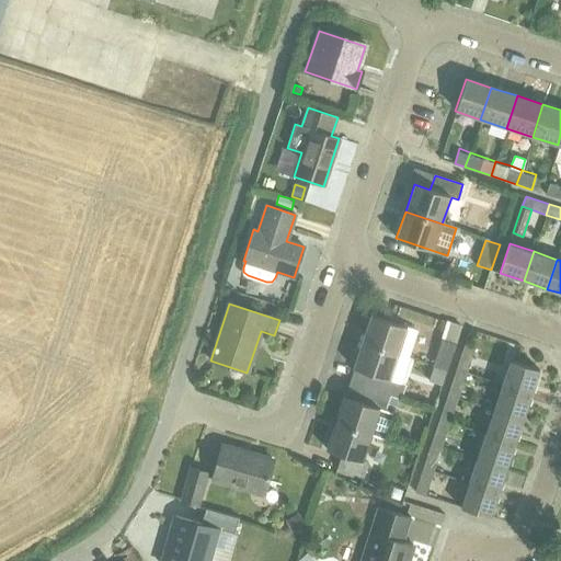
[(370,316),(362,341),(410,357),(418,333),(407,329),(370,316)]
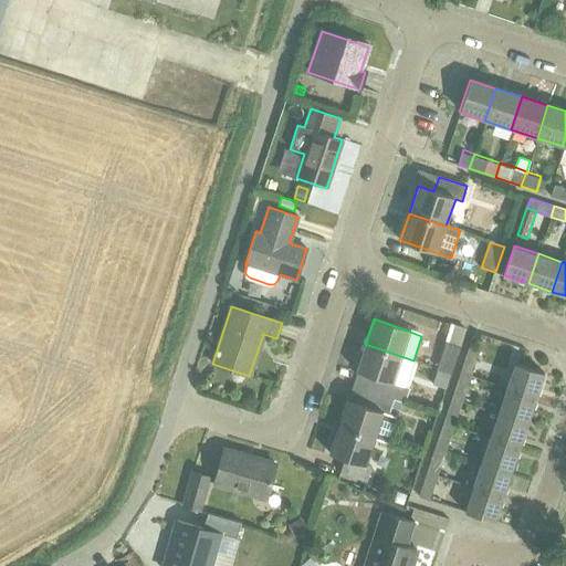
[(450,374),(459,347),(444,342),(435,368),(450,374)]
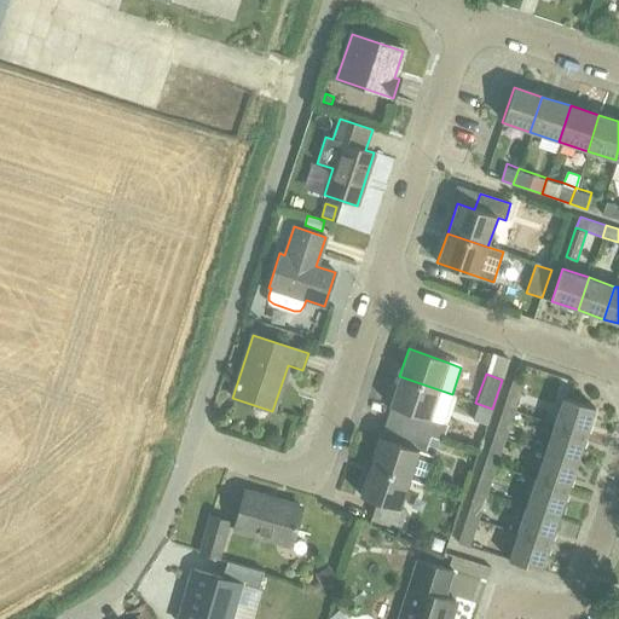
[(389,406),(385,421),(444,441),(449,424),(443,423),(452,394),(399,376),(388,406),(389,406)]
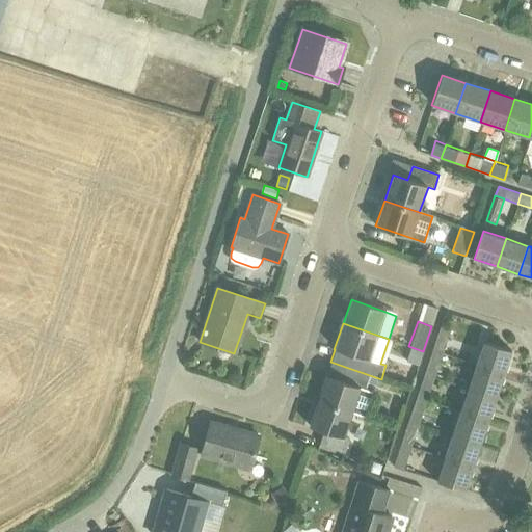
[(432,351),(444,354),(450,334),(440,329),(432,351)]
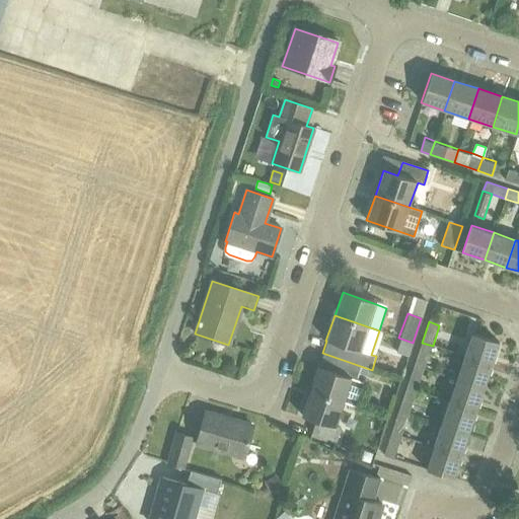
[(464,356),(491,365),(498,343),(471,334),(464,356)]
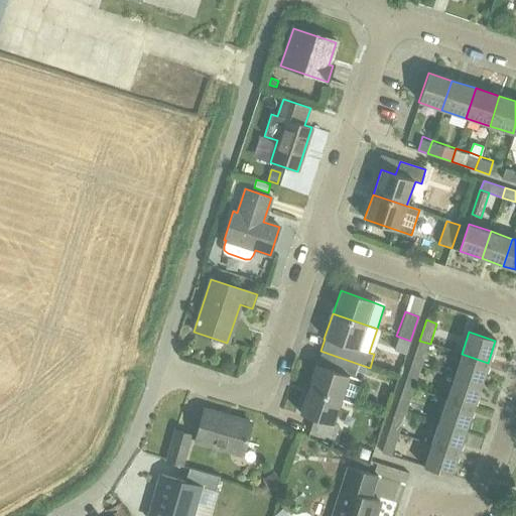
[(419,341),(412,363),(422,366),(430,344),(419,341)]
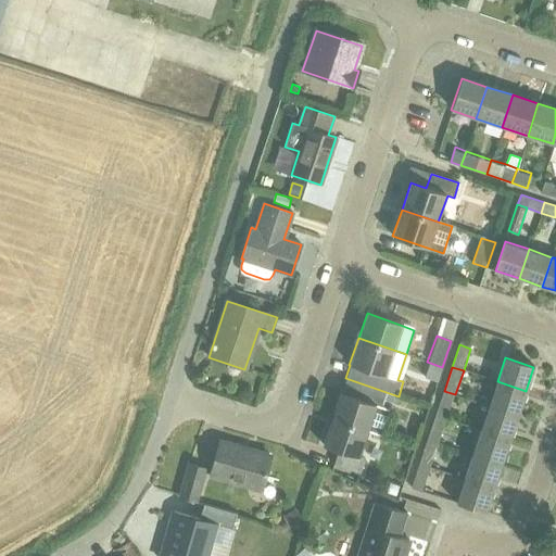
[(341,391),(331,418),(367,431),(381,436),(390,408),(382,405),(384,400),(395,403),(399,396),(345,378),(341,391)]
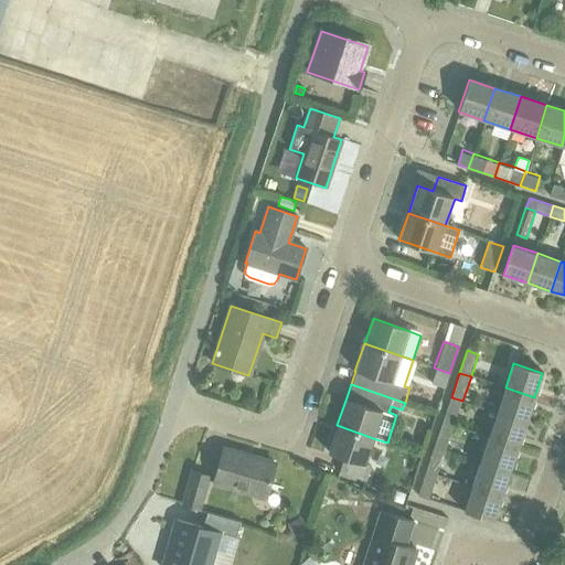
[(534,397),(505,387),(497,413),(526,422),(534,397)]
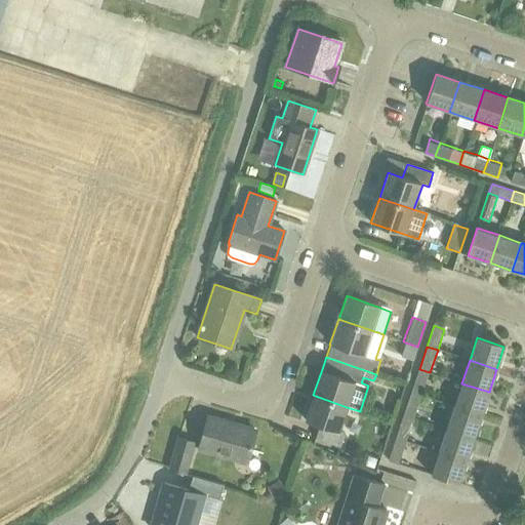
[(430,372),(419,369),(411,392),(422,395),(430,372)]
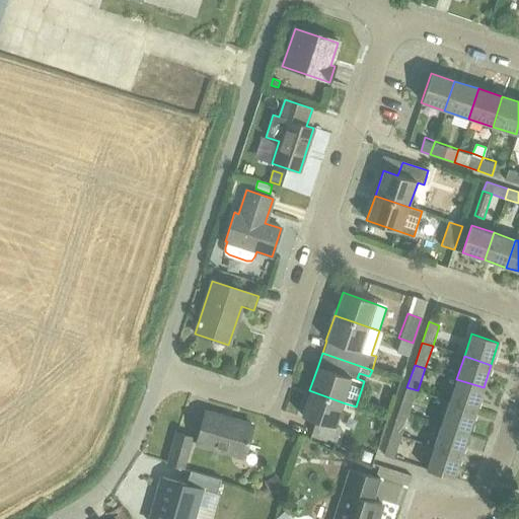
[(484,387),(456,379),(449,401),(475,410),(484,387)]
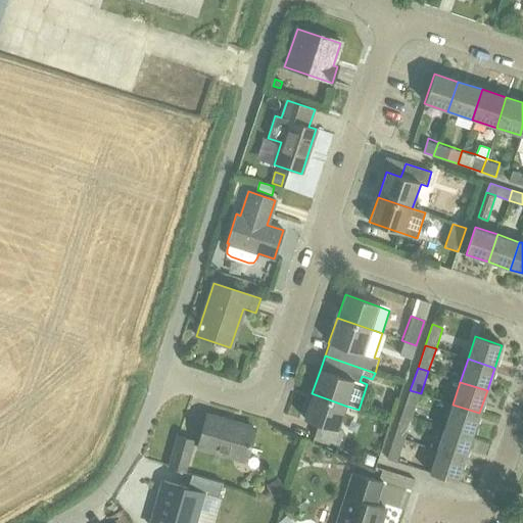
[(410,390),(402,412),(413,416),(421,393),(410,390)]
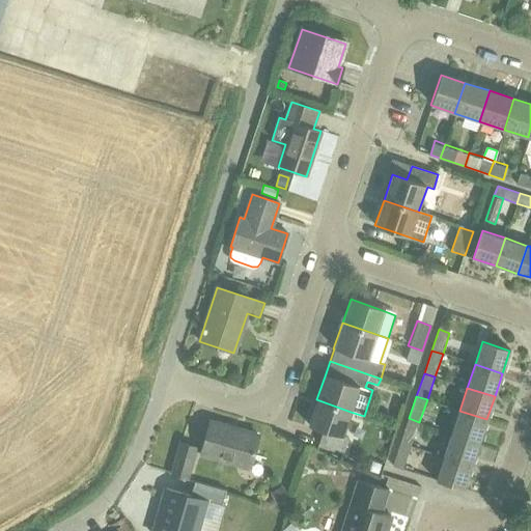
[(351,412),(316,399),(308,424),(322,429),(317,444),(342,452),(347,439),(342,437),(351,412)]
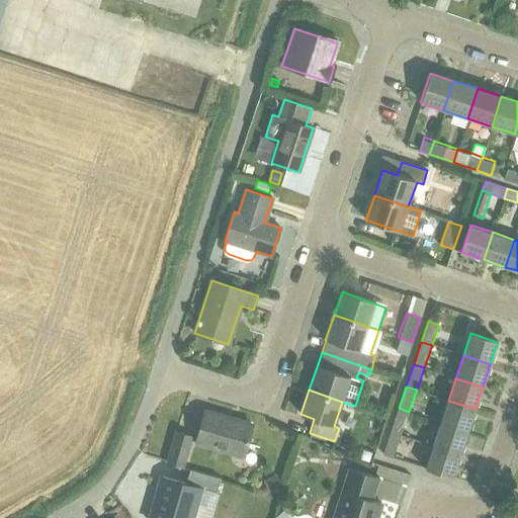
[(448,401),(441,422),(467,431),(475,409),(448,401)]
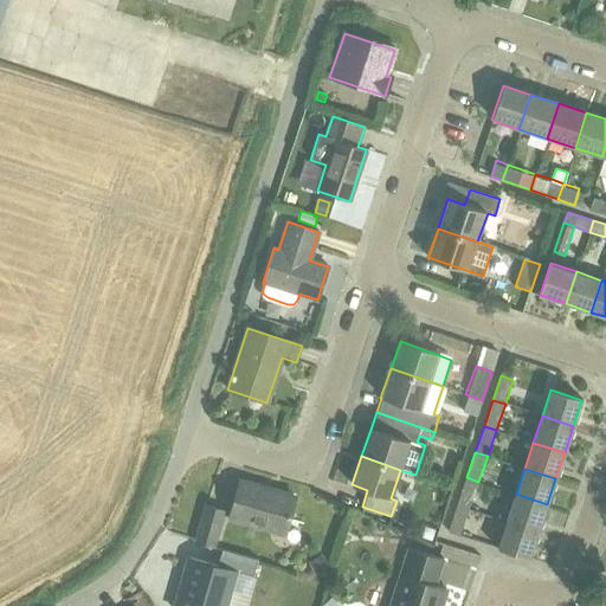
[(466,477),(457,504),(470,508),(478,482),(466,477)]
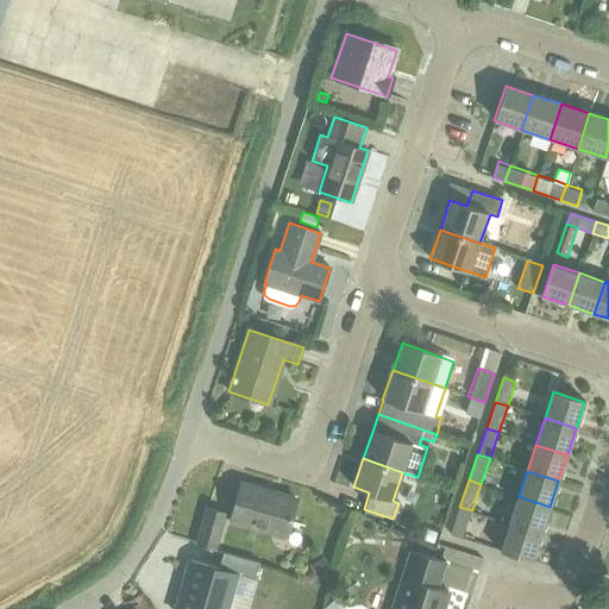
[(287,537),(297,500),(243,483),(231,520),(287,537)]
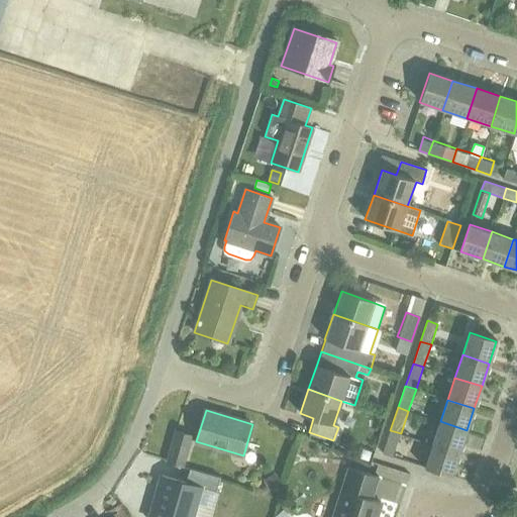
[(440,421),(432,444),(458,453),(467,430),(440,421)]
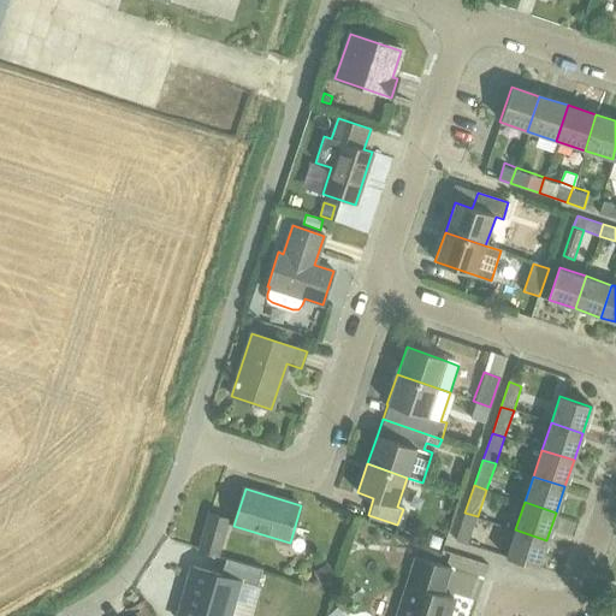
[(478,516),(465,513),(456,540),(468,544),(478,516)]
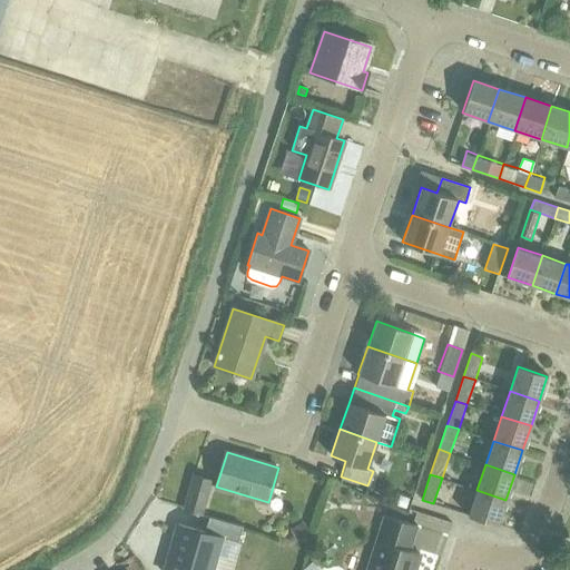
[(202,514),(212,480),(195,475),(185,509),(202,514)]
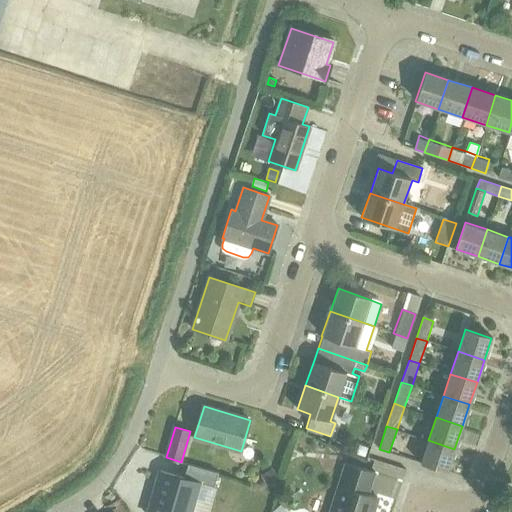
[(454,449),(428,440),(420,463),(446,472),(454,449)]
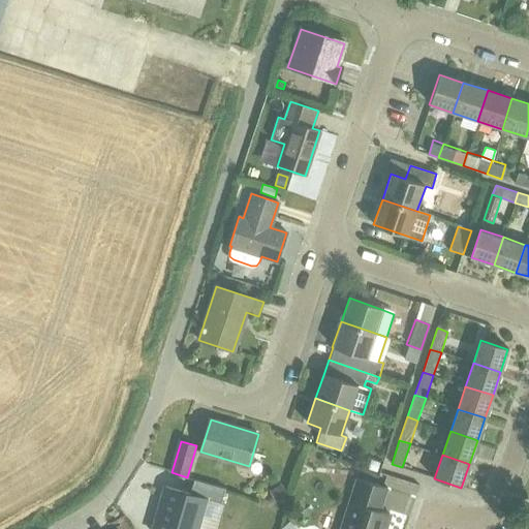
[(372,459),(369,468),(377,471),(380,462),(372,459)]
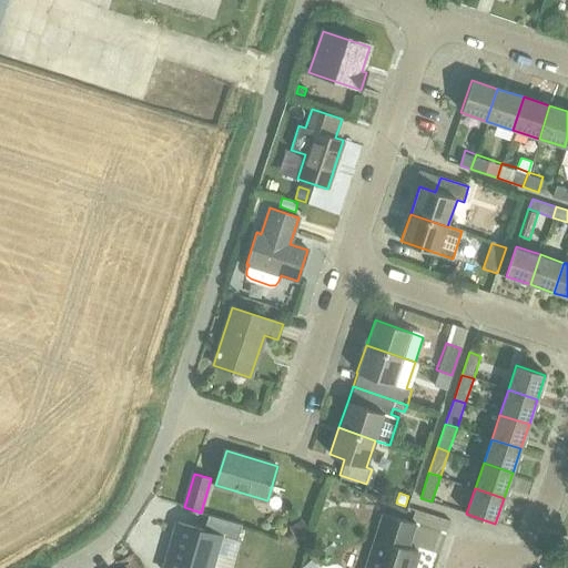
[(413,567),(418,551),(408,548),(416,524),(384,513),(366,567),(413,567)]
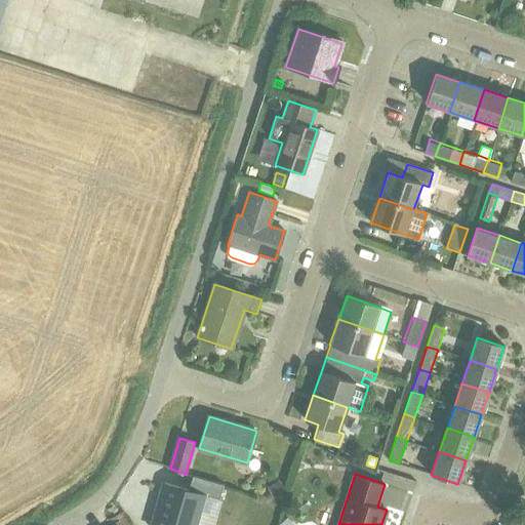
[(164,484),(152,524),(196,524),(200,512),(205,495),(219,499),(224,485),(193,476),(189,491),(164,484)]
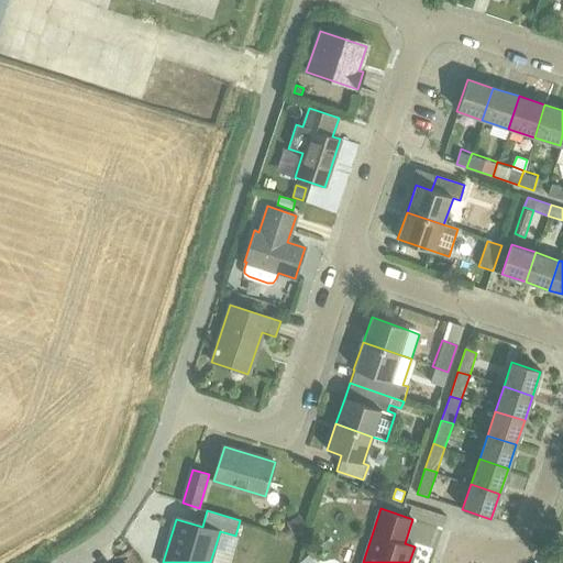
[(299,515),(288,523),(296,533),(307,523),(299,515)]
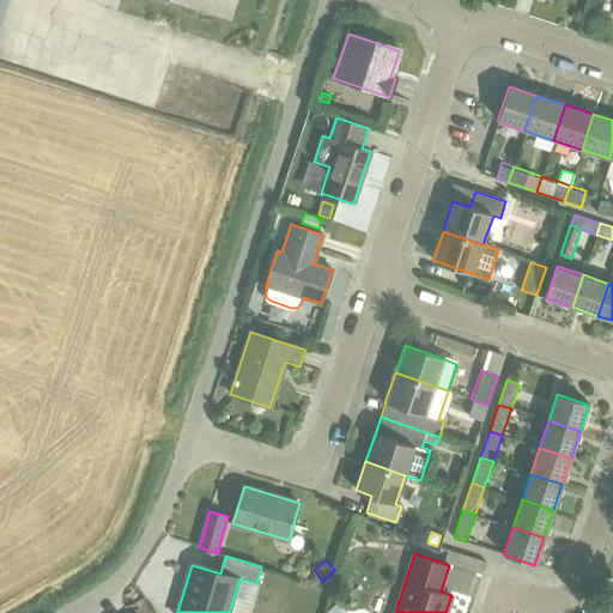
[(345,612),(337,602),(326,612),(327,612),(345,612)]
